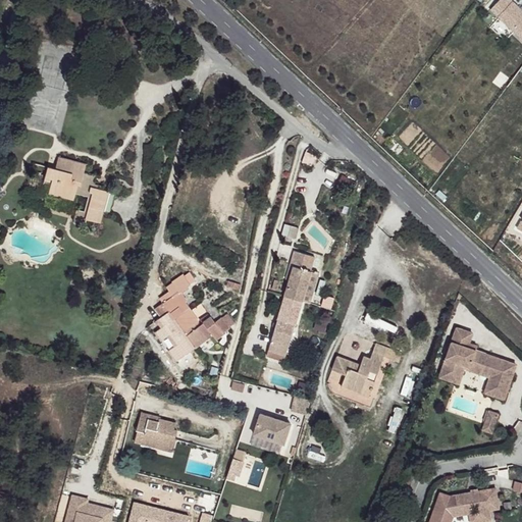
[(521,10),(514,3),(512,6),(509,3),(511,1),(510,0),(497,0),(488,9),(521,40),(521,10)]
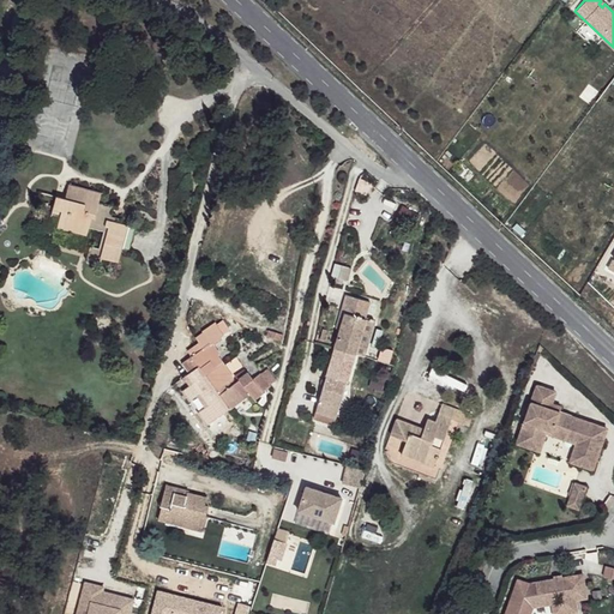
[(68,188),(66,198),(85,203),(86,194),(68,188)]
